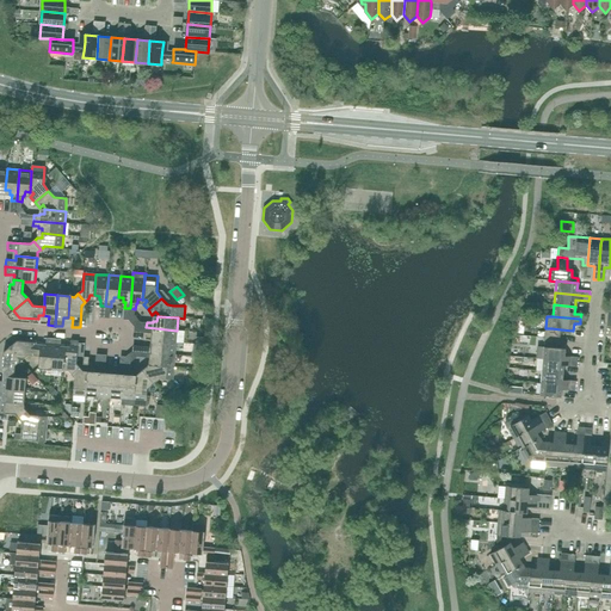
[(177,343),(177,331),(146,327),(146,333),(152,333),(152,335),(155,335),(155,340),(177,343)]
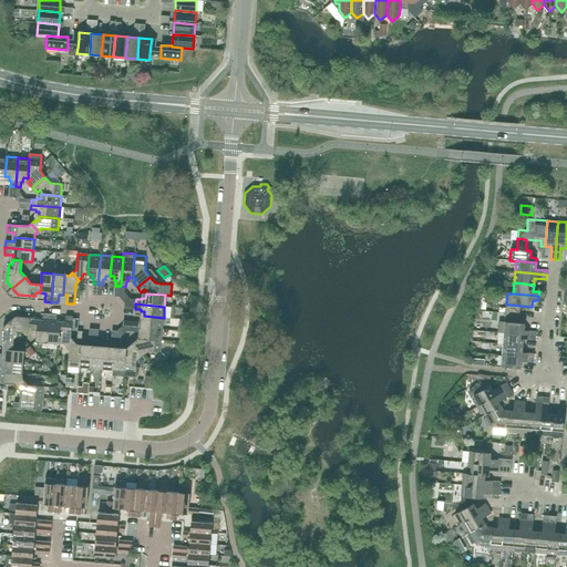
[(48,342),(50,315),(43,313),(42,322),(38,321),(37,330),(35,341),(48,342)]
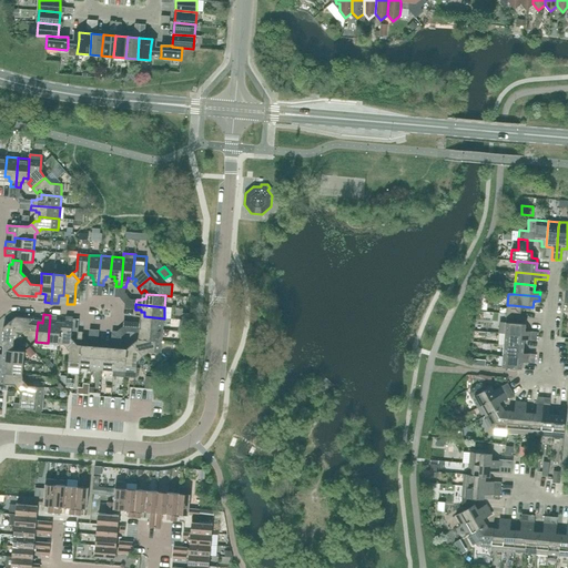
[(56,324),(57,315),(50,315),(48,343),(59,344),(61,324),(56,324)]
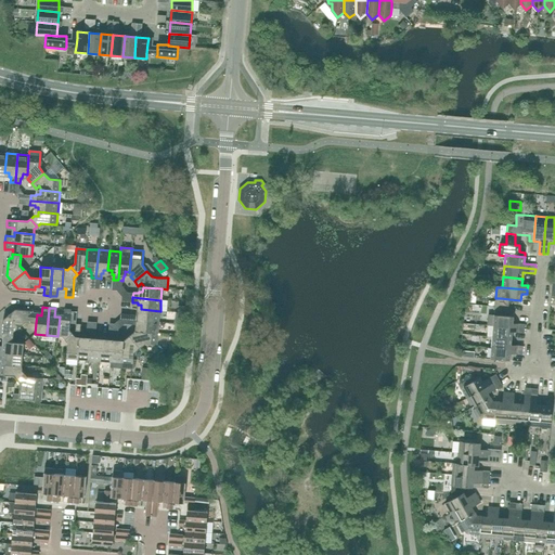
[(33,314),(33,311),(15,309),(10,314),(20,327),(26,322),(36,323),(37,314),(33,314)]
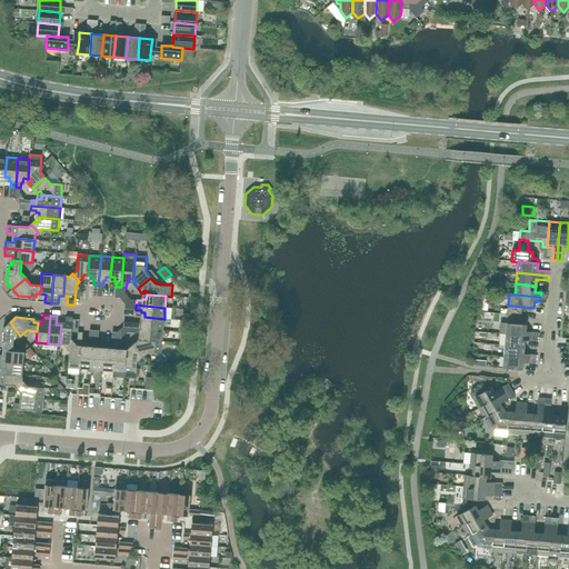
[(71,338),(73,317),(66,317),(66,326),(61,325),(59,345),(63,345),(67,348),(75,341),(71,338)]
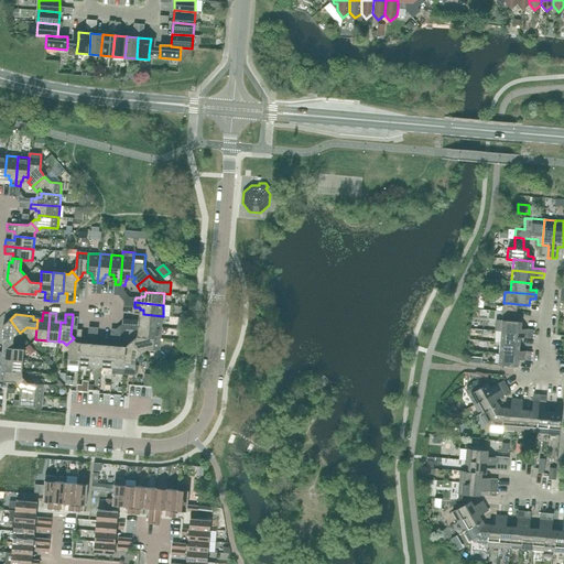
[(162,327),(163,316),(143,314),(143,318),(139,318),(139,321),(133,320),(133,325),(162,327)]
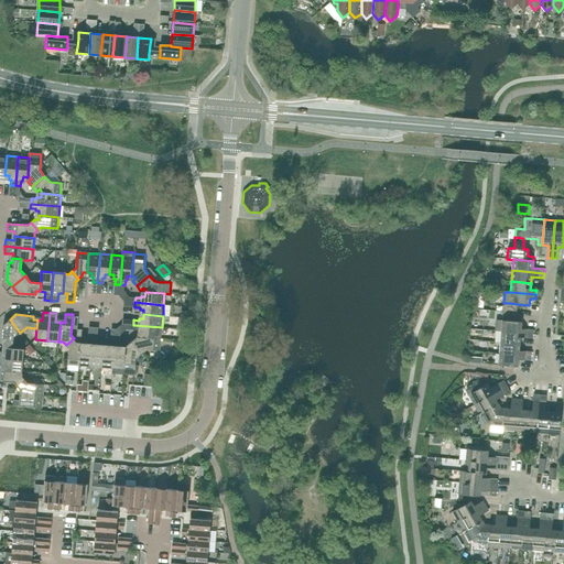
[(14,337),(20,333),(10,320),(3,325),(2,343),(6,343),(6,348),(13,348),(14,337)]
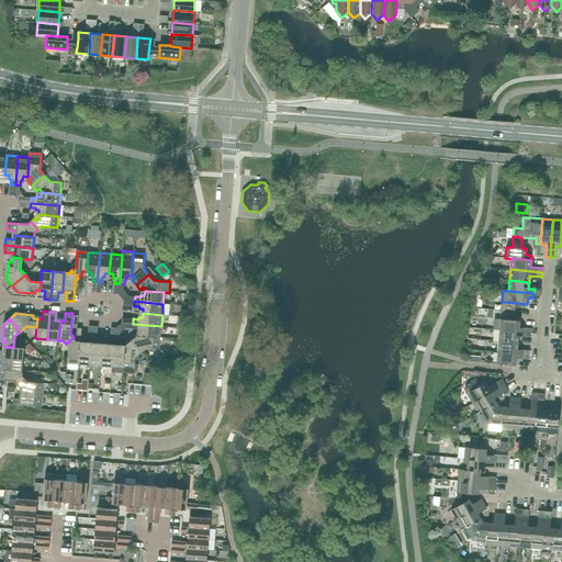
[(514,321),(501,319),(495,318),(494,329),(499,330),(531,333),(531,328),(519,327),(520,321),(514,321)]
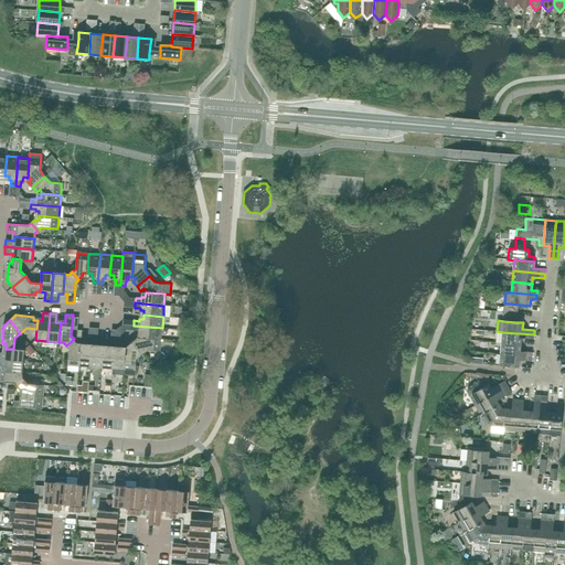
[(161,339),(162,328),(134,326),(132,330),(138,331),(138,332),(141,333),(141,338),(161,339)]
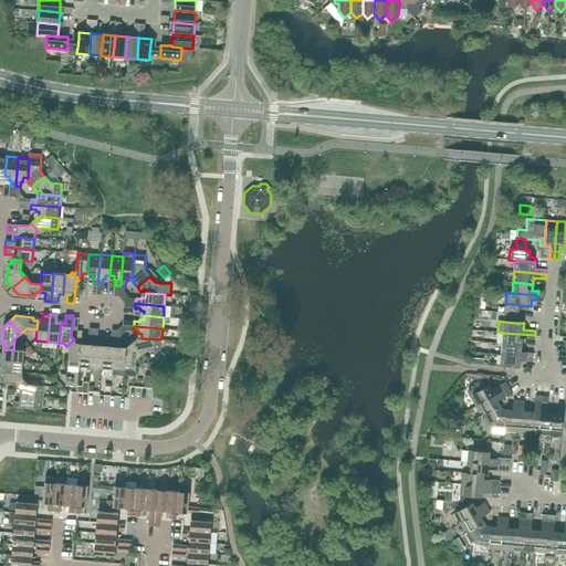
[(534,339),(535,335),(503,333),(502,344),(522,345),(522,338),(534,339)]
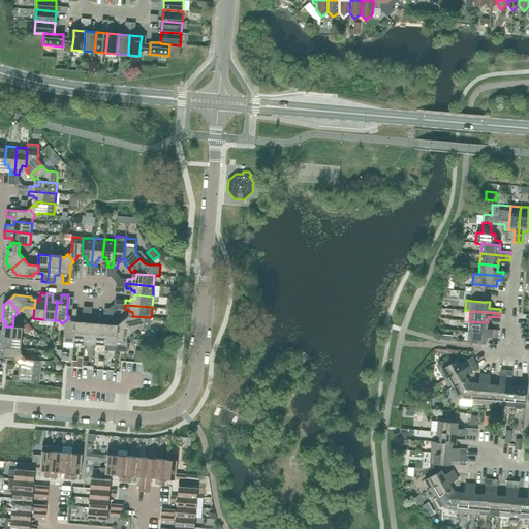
[(85,344),(87,317),(83,316),(82,321),(81,321),(80,325),(75,324),(74,343),(85,344)]
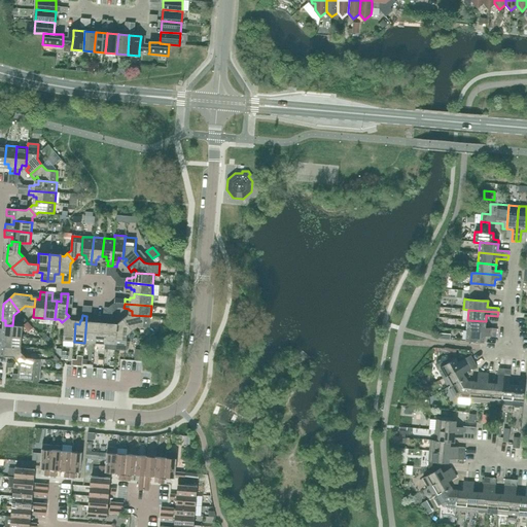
[(149,327),(150,316),(132,315),(132,317),(130,318),(128,315),(123,319),(133,330),(138,326),(149,327)]
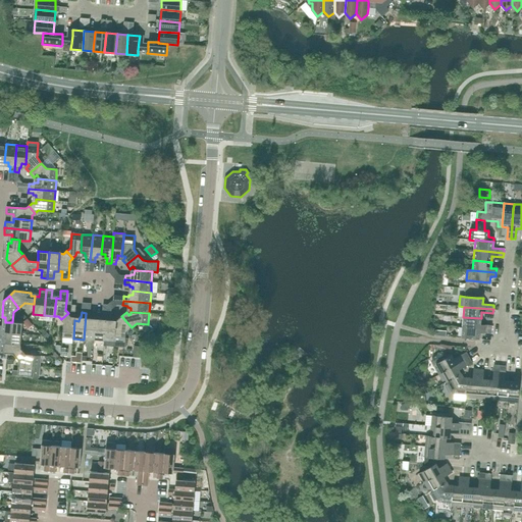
[(70,320),(70,317),(68,313),(61,319),(63,322),(62,337),(73,338),(74,320),(70,320)]
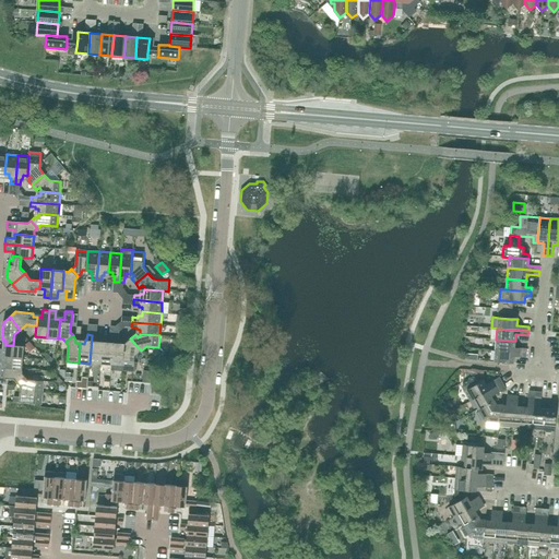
[(96,341),(97,335),(92,335),(90,364),(100,365),(103,345),(97,345),(98,341),(96,341)]
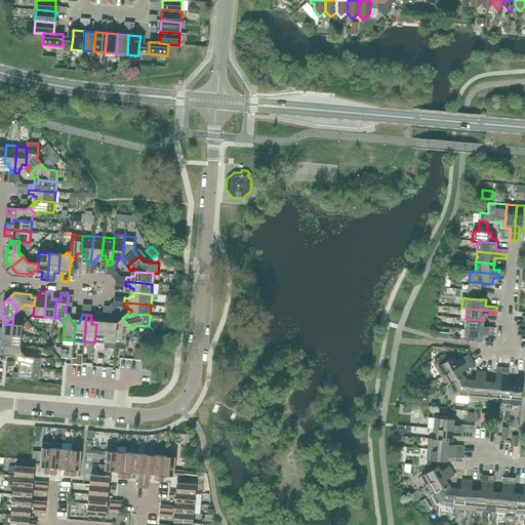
[(105,342),(107,316),(103,316),(102,321),(101,321),(101,324),(96,324),(94,342),(105,342)]
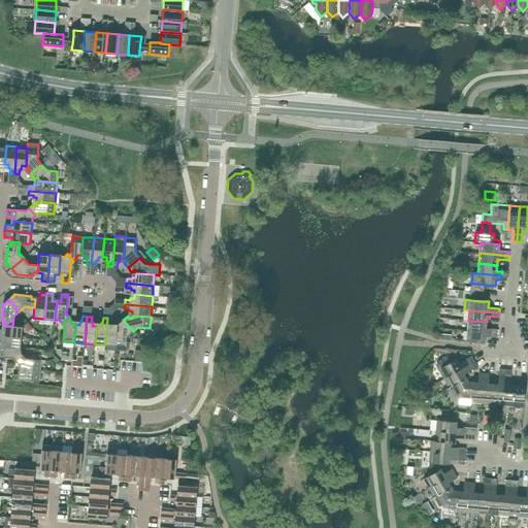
[(105,344),(105,350),(116,351),(118,328),(113,327),(113,324),(112,324),(112,319),(107,318),(105,344)]
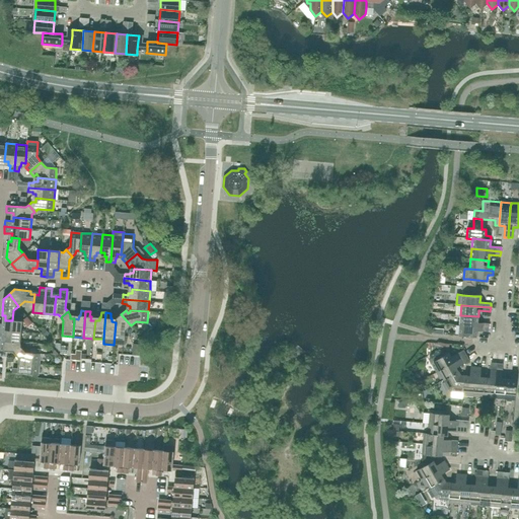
[(116,322),(114,345),(124,346),(126,330),(131,325),(121,314),(117,318),(119,321),(118,322),(116,322)]
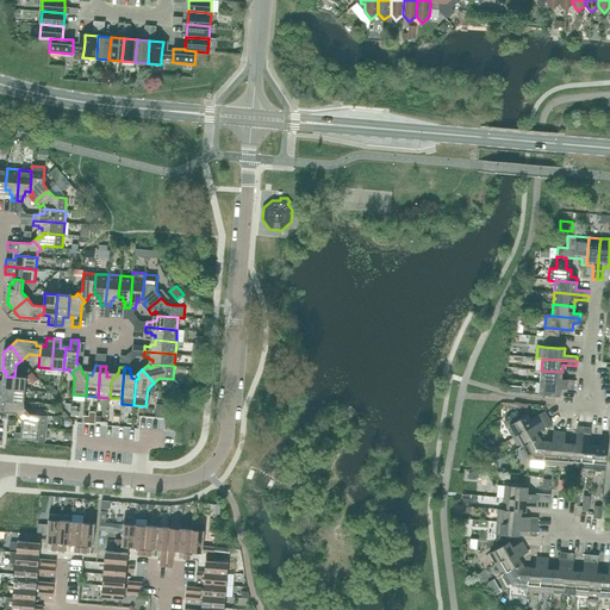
[(561,379),(562,372),(541,371),(540,383),(574,385),(574,380),(561,379)]
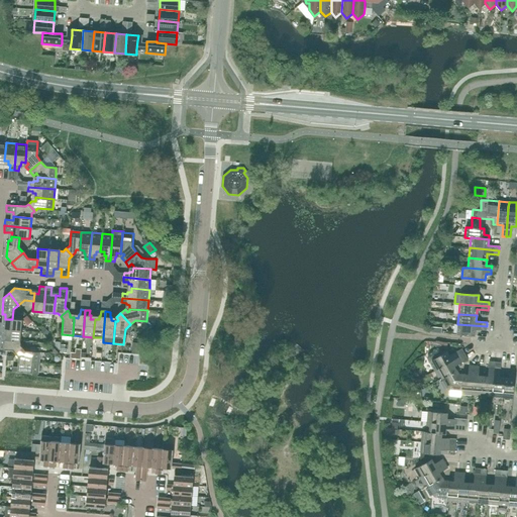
[(12,319),(5,319),(4,323),(0,322),(0,328),(21,330),(22,320),(12,319)]
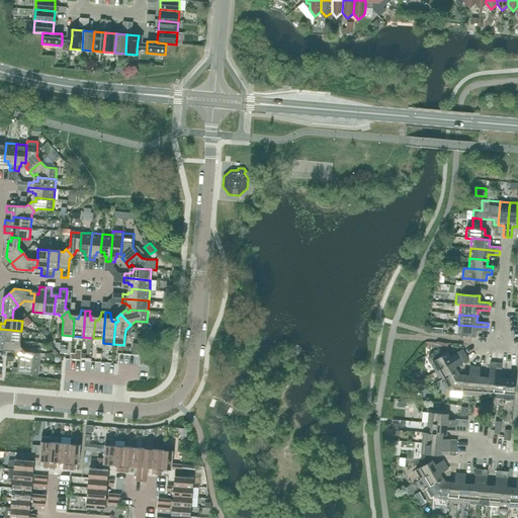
[(488,331),(488,327),(458,325),(457,335),(472,336),(476,336),(477,330),(488,331)]
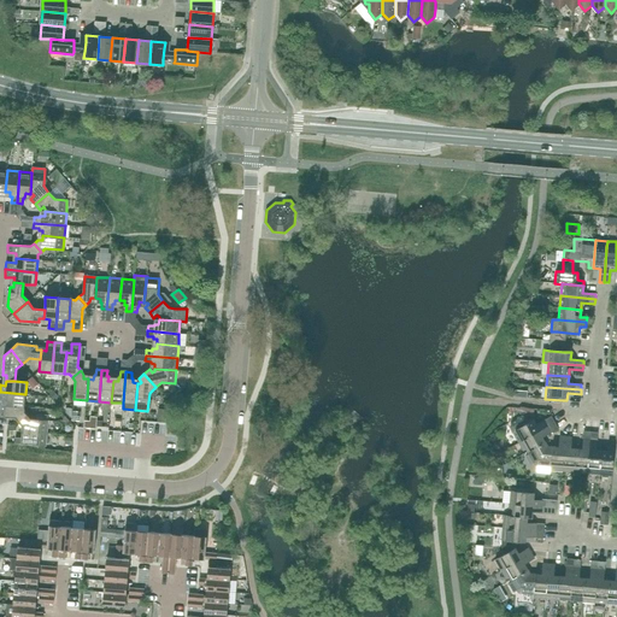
[(24,406),(25,394),(0,392),(0,399),(4,400),(4,405),(24,406)]
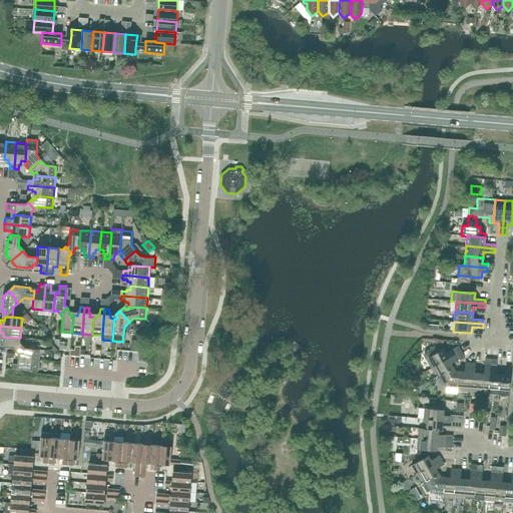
[(20,342),(20,338),(3,337),(2,341),(0,340),(0,347),(13,348),(16,352),(23,345),(20,342)]
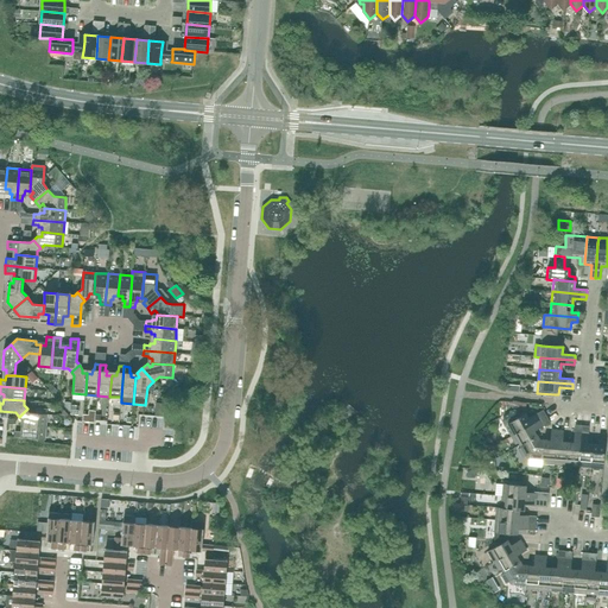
[(48,415),(30,413),(27,409),(19,417),(21,420),(26,420),(25,425),(46,426),(48,415)]
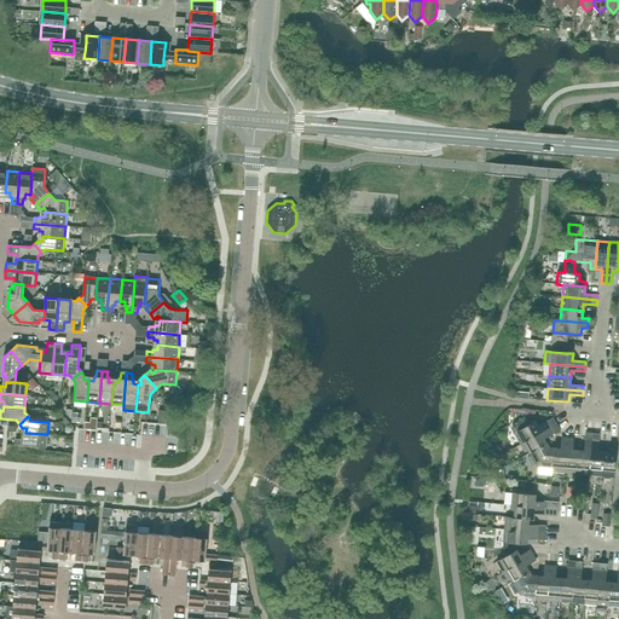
[(520,444),(556,424),(553,417),(537,427),(534,421),(532,422),(531,418),(526,421),(528,424),(514,433),(520,444)]
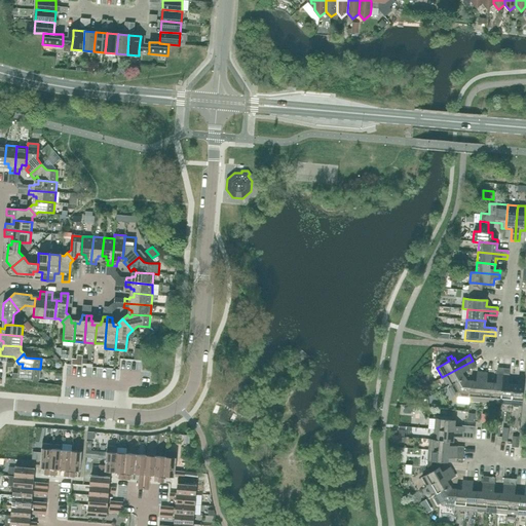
[(462,373),(476,366),(473,361),(442,377),(446,384),(449,383),(450,385),(464,377),(462,373)]
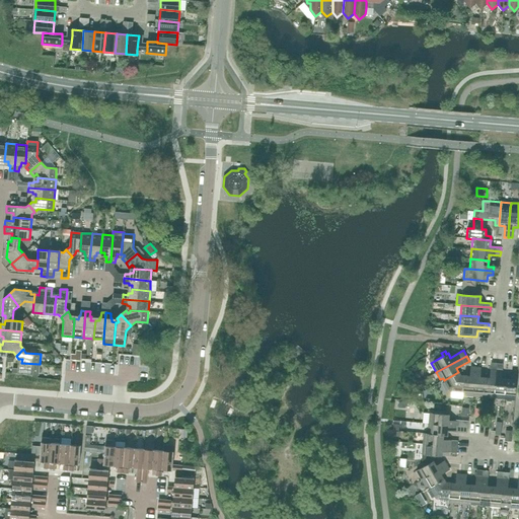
[(39,375),(40,364),(21,363),(21,367),(18,367),(18,368),(13,368),(12,373),(39,375)]
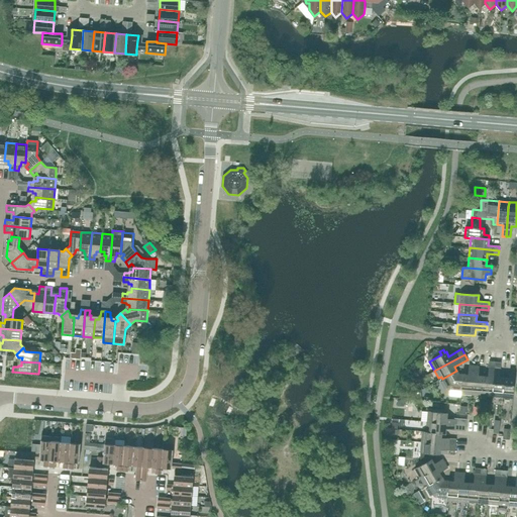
[(492,397),(495,362),(489,362),(488,377),(484,376),(482,393),(484,393),(484,396),(492,397)]
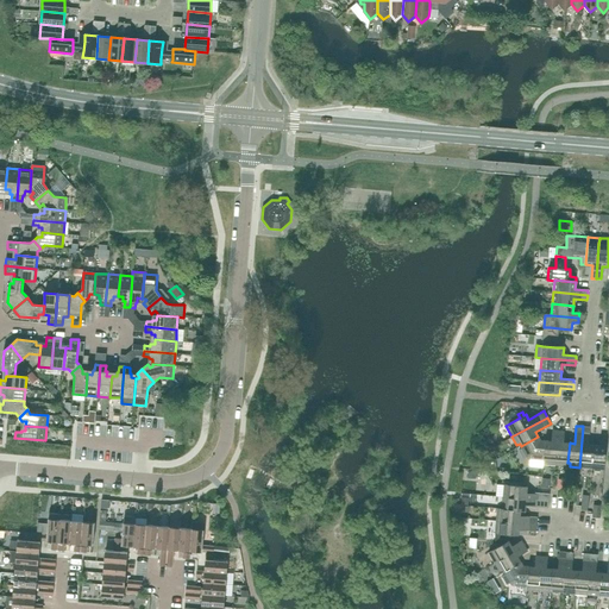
[(589,445),(590,427),(583,426),(579,468),(589,468),(590,464),(592,464),(594,445),(589,445)]
